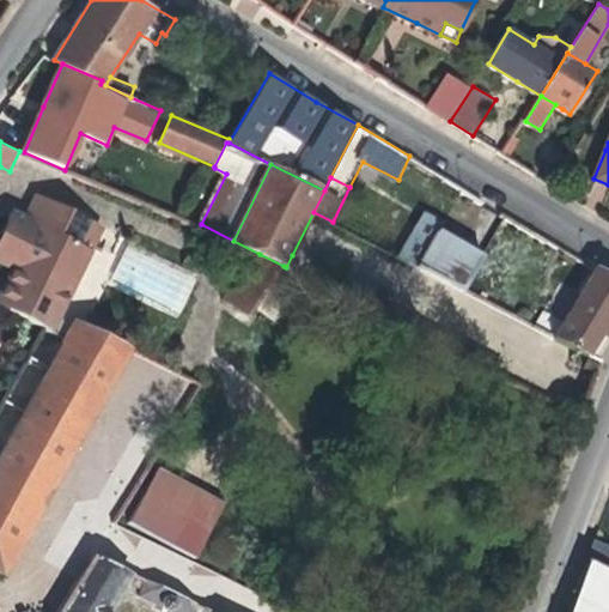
[(59,317),(103,226),(40,194),(28,219),(14,212),(4,234),(0,240),(0,260),(16,268),(0,298),(0,304),(36,322),(67,339),(75,326),(59,317)]
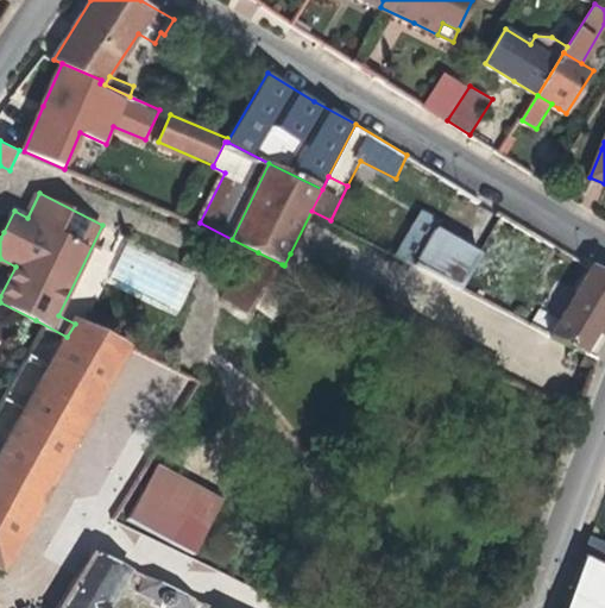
[(481,254),(459,240),(464,232),(446,223),(423,211),(398,255),(461,290),(481,254)]
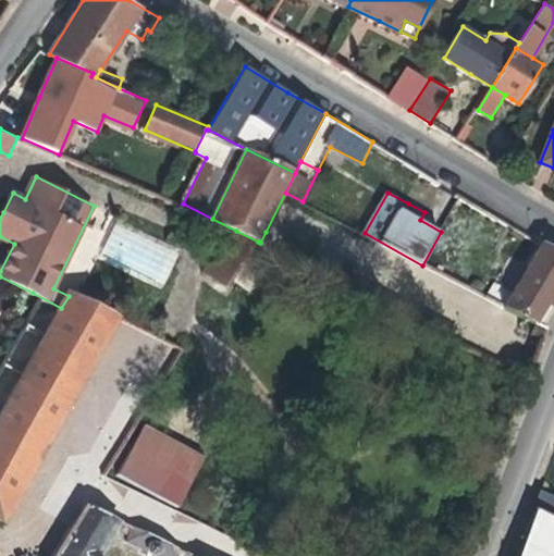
[(229,285),(258,242),(236,231),(208,272),(229,285)]
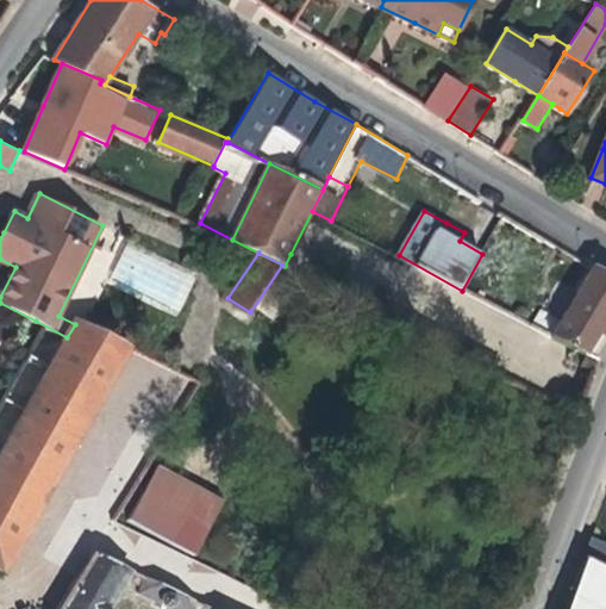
[(292,272),(299,258),(291,254),(285,266),(282,267),(292,272)]
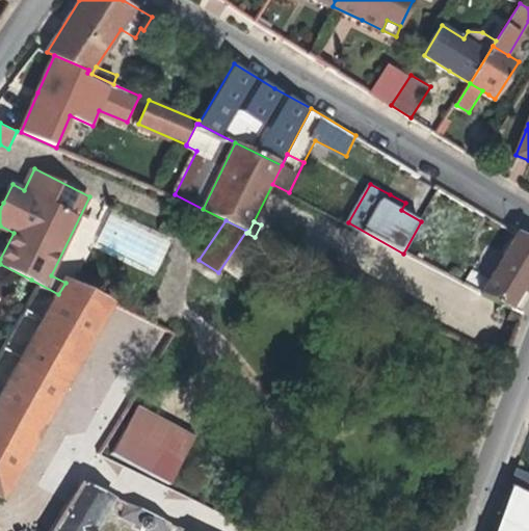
[(503,260),(491,280),(482,294),(520,313),(528,299),(528,292),(523,289),(528,280),(528,238),(519,233),(503,260)]
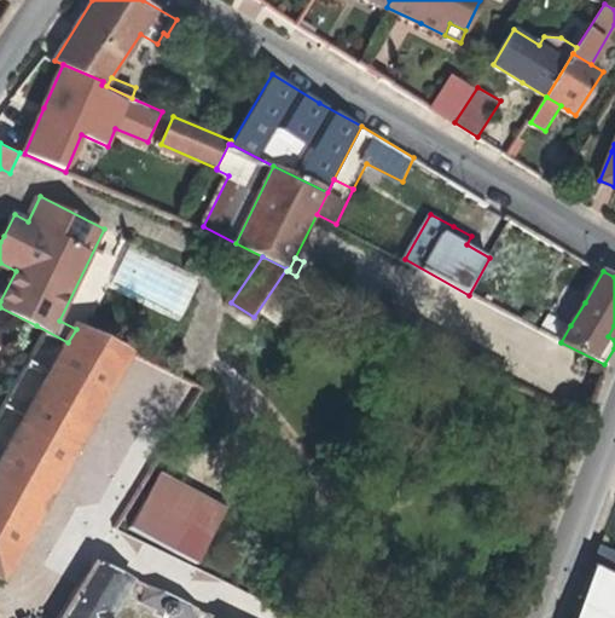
[(509,364),(399,310),(393,323),(502,377),(509,364)]
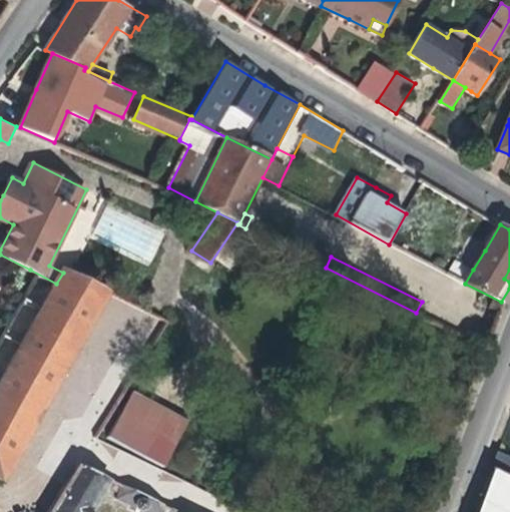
[(449,274),(465,284),(473,270),(457,260),(449,274)]
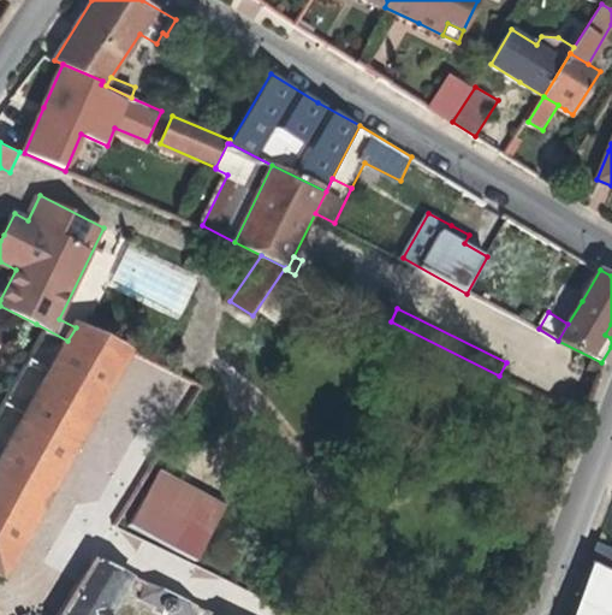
[(0,574),(5,577),(131,350),(78,321),(76,327),(67,341),(55,364),(0,462),(0,574)]
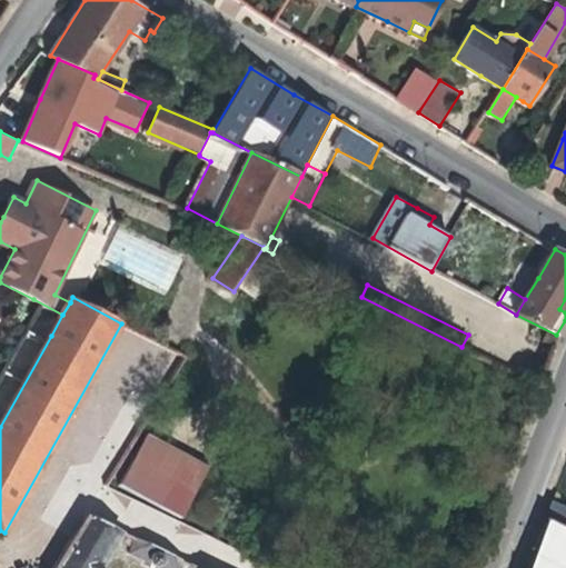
[(51,336),(62,315),(33,299),(22,319),(33,326),(51,336)]
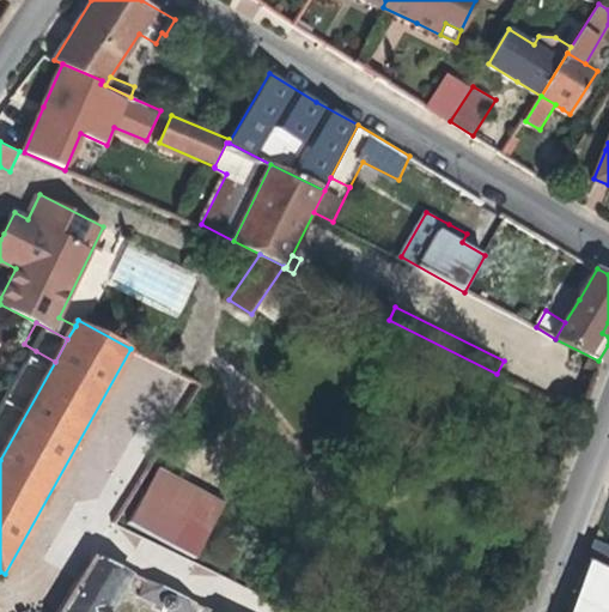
[(0,460),(55,362),(36,351),(0,413),(0,460)]
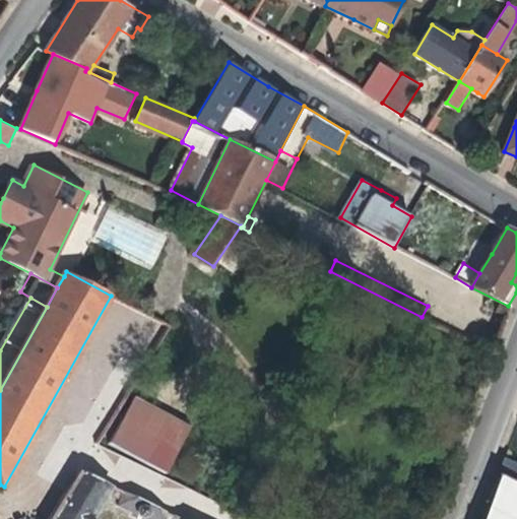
[(140,364),(160,328),(115,303),(95,338),(140,364)]
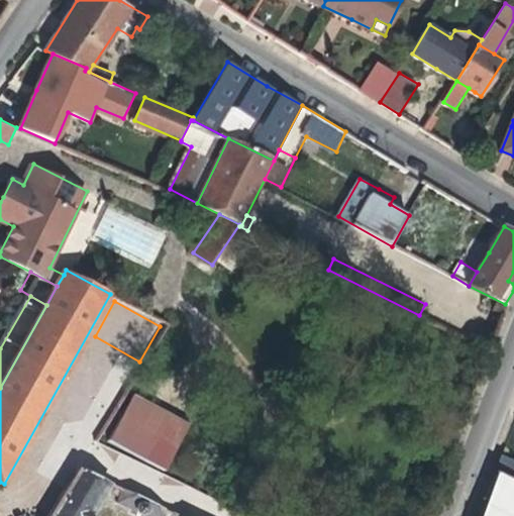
[(504,313),(507,305),(498,302),(495,309),(504,313)]
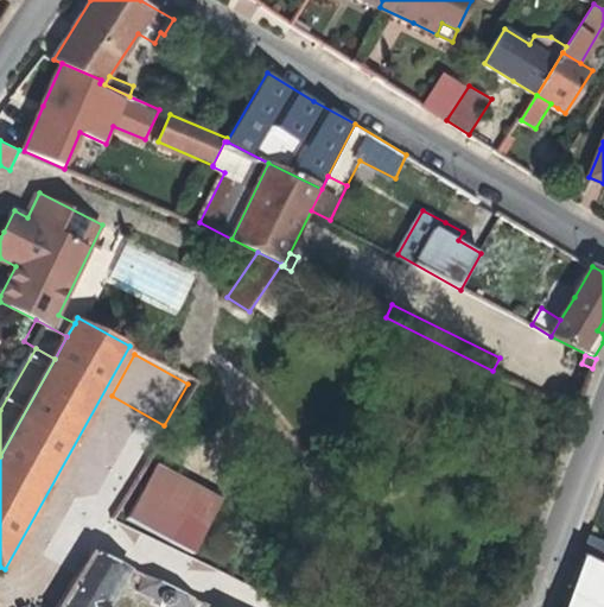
[(196,554),(226,499),(159,463),(129,518),(196,554)]
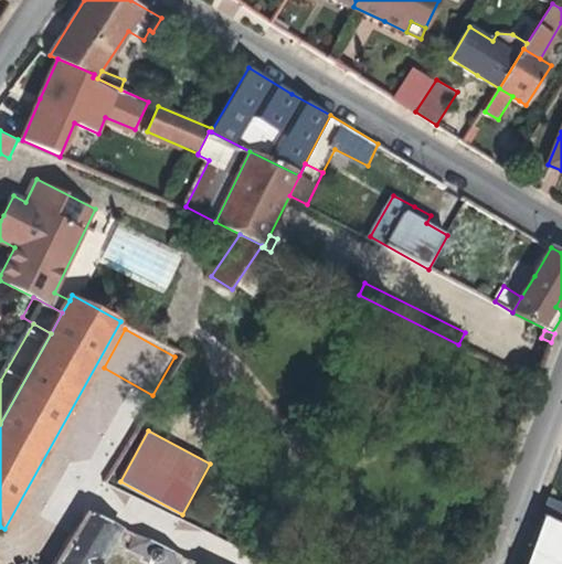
[(561,501),(551,498),(536,539),(526,563),(561,563),(561,501)]
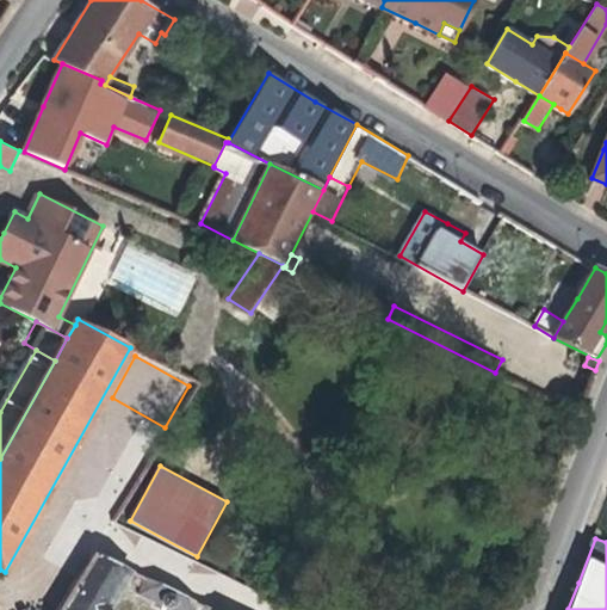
[(107,609),(128,579),(132,571),(94,552),(57,609),(107,609)]
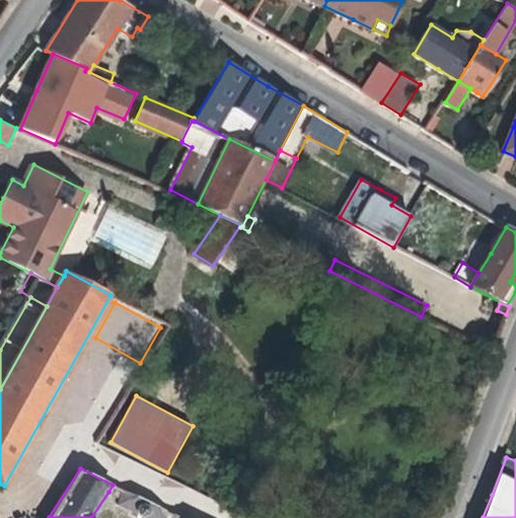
[(182,517),(113,485),(108,492),(122,499),(120,503),(135,511),(139,504),(151,510),(148,517),(149,517),(182,517)]
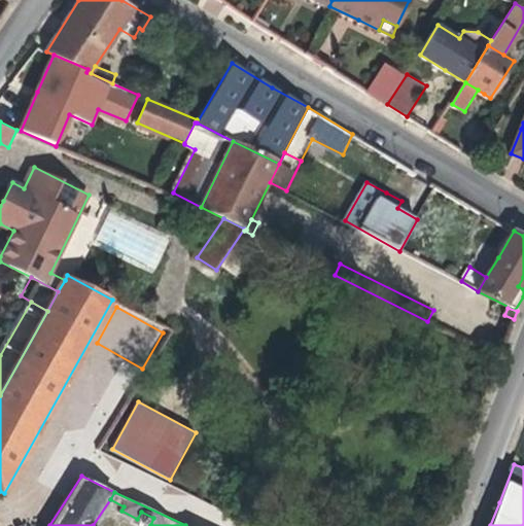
[(153,518),(141,512),(137,519),(150,525),(153,518)]
